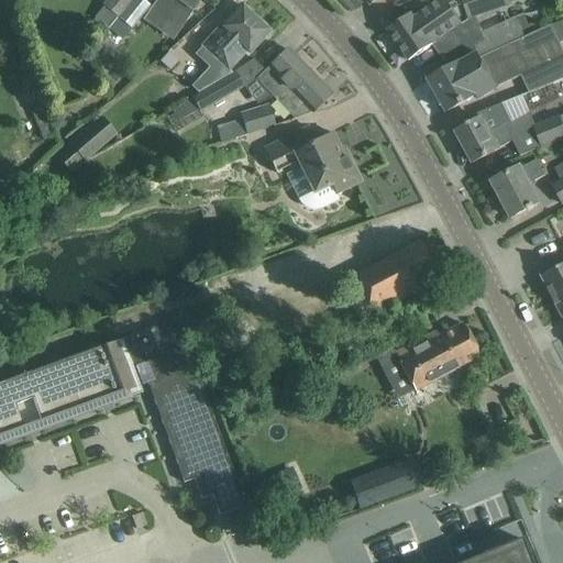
[(96,19),(91,23),(105,34),(109,29),(130,0),(107,0),(102,6),(103,7),(95,18),(96,19)]
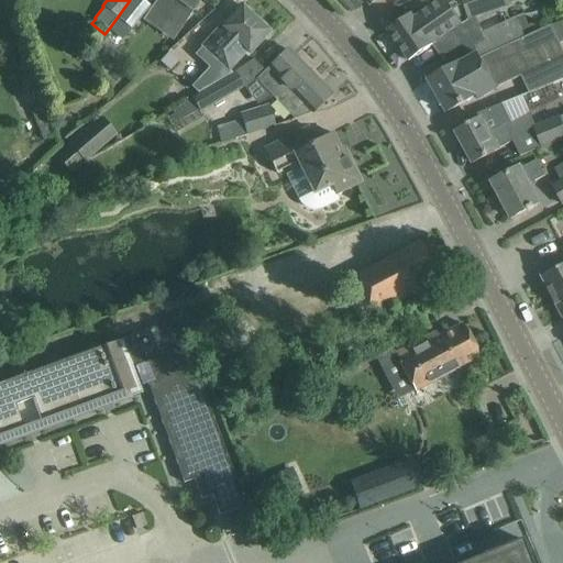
[(141,0),(130,0),(109,29),(120,39),(147,6),(141,0)]
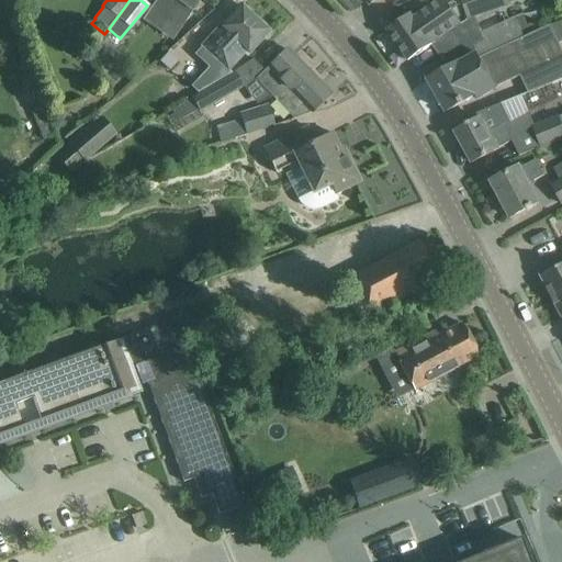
[(156,0),(152,7),(166,15),(181,26),(193,10),(198,3),(199,0),(156,0)]
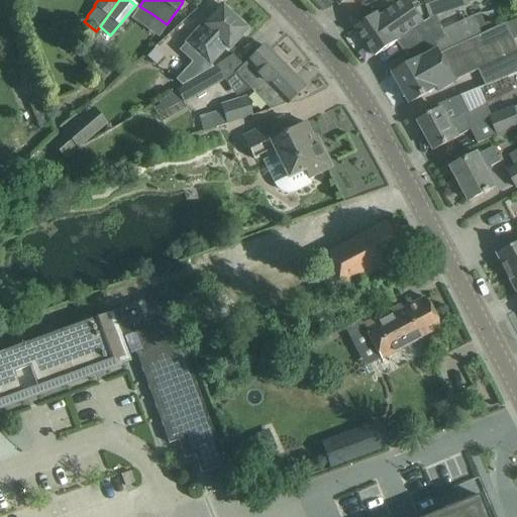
[(378,12),(355,27),(376,57),(397,41),(415,28),(424,22),(410,0),(406,0),(381,17),(380,16),(378,12)]
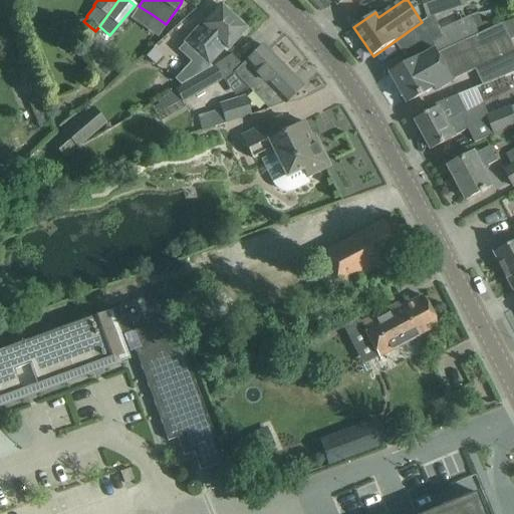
[(462,0),(421,0),(429,19),(465,6),(462,0)]
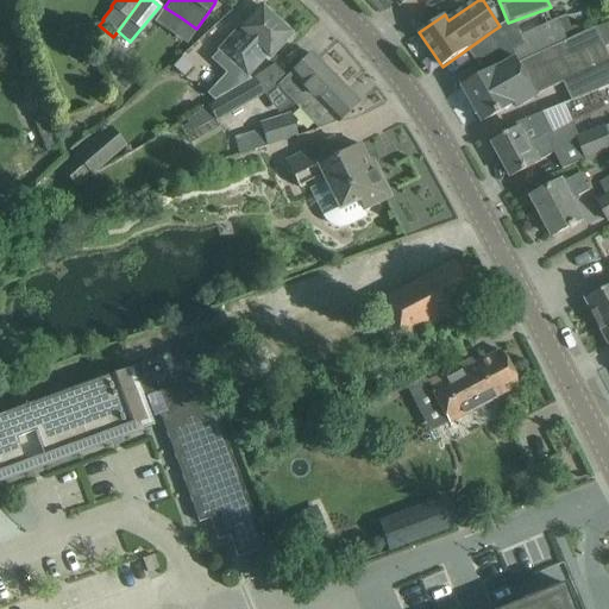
[(262,6),(215,50),(218,52),(217,57),(218,60),(228,68),(232,69),(234,67),(246,80),(264,61),(268,63),(270,60),(269,57),(292,33),(262,6)]
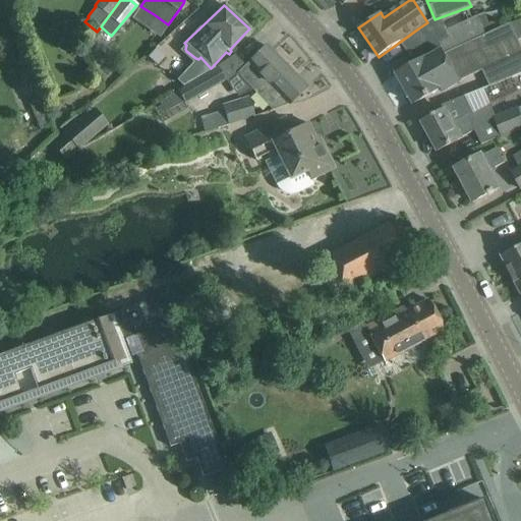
[(442,50),(397,75),(412,105),(441,89),(443,93),(456,84),(456,82),(482,71),(488,85),(489,87),(520,74),(520,46),(519,41),(511,23),(501,27),(498,30),(483,36),(448,52),(445,54),(442,50)]
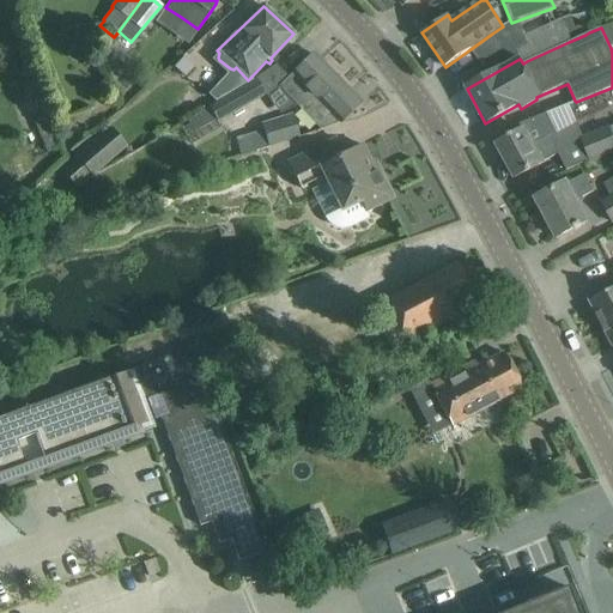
[(295,71),(278,87),(302,111),(337,78),(313,54),(295,71)]
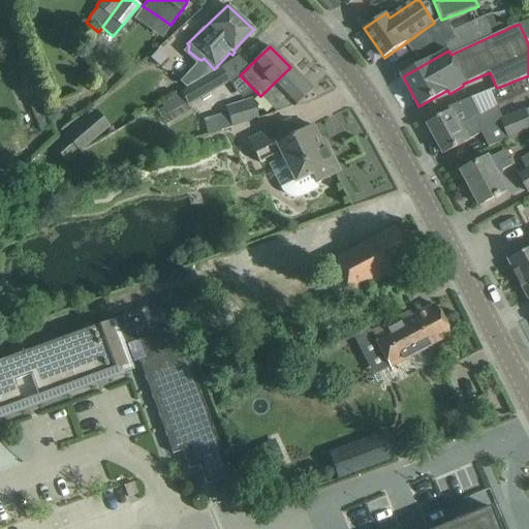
[(158,49),(150,58),(159,66),(167,58),(158,49)]
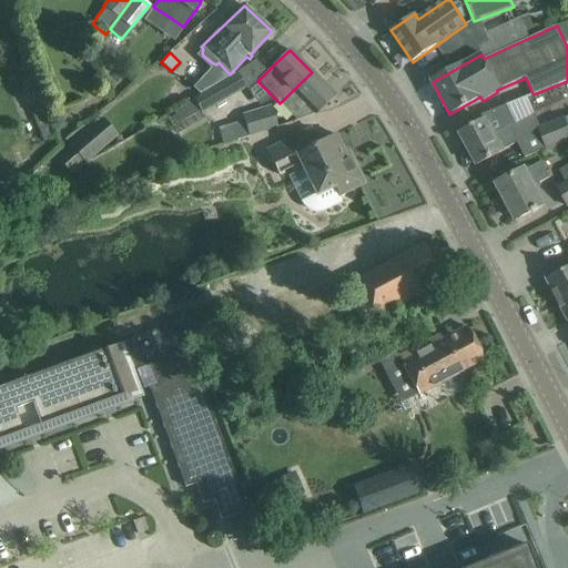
[(312,72),(280,103),(296,121),(314,114),(317,111),(334,95),(312,72)]
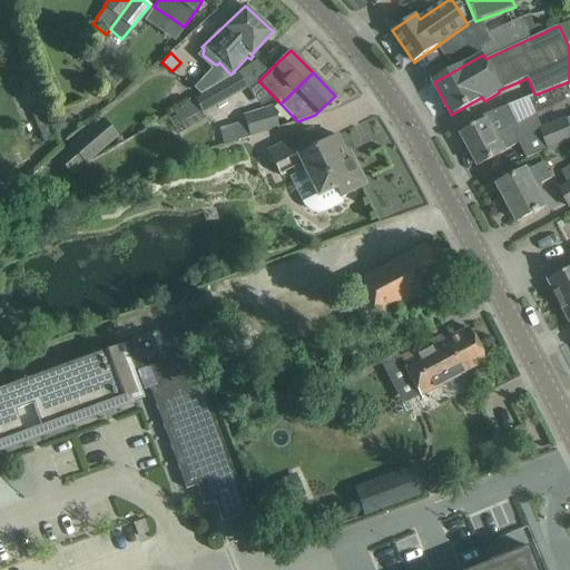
[(237,74),(194,99),(203,114),(246,88),(237,74)]
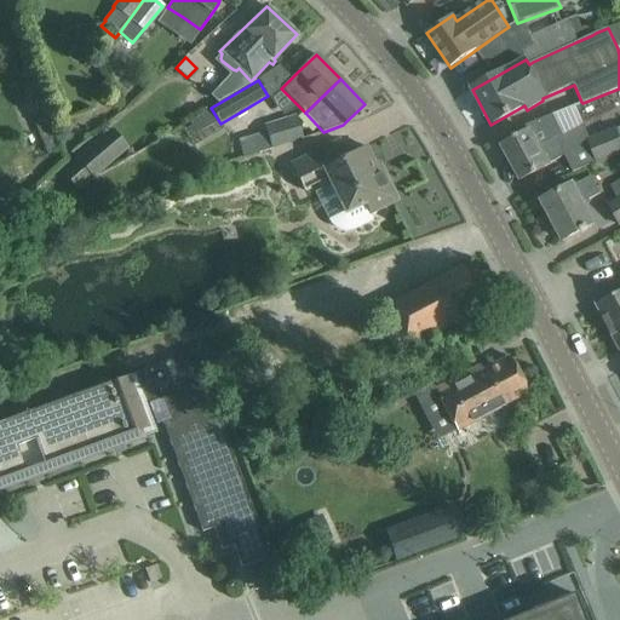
[(528,131),(501,147),(521,181),(541,168),(566,155),(574,172),(619,153),(619,127),(618,128),(616,127),(590,138),(575,105),(526,126),(528,131)]
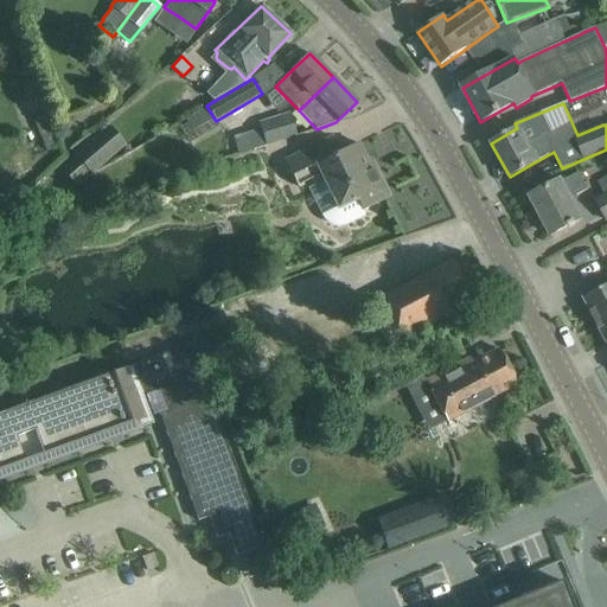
[(289,113),(259,122),(260,128),(261,129),(266,146),(266,147),(296,138),(289,113)]
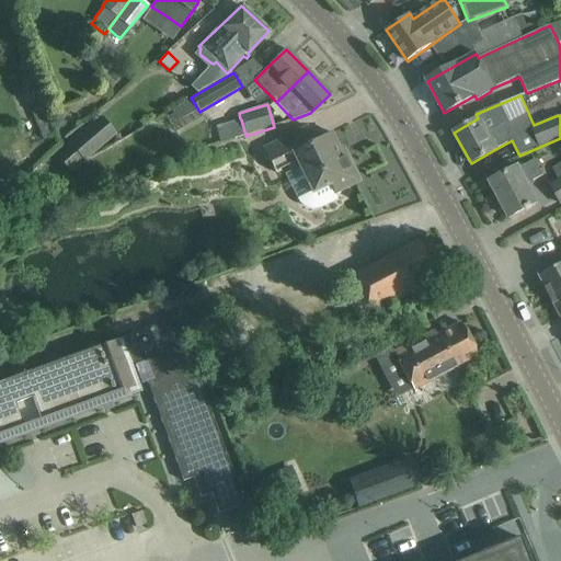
[(70,146),(57,158),(68,170),(81,159),(83,161),(116,134),(101,116),(68,144),(70,146)]
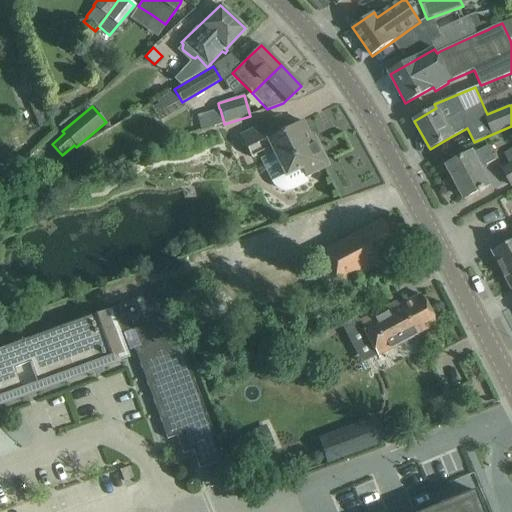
[(262,125),(239,136),(250,157),(269,148),(271,153),(259,159),(270,182),(274,186),(277,189),(281,191),(285,191),(288,191),(292,190),(307,182),(305,177),(310,175),(328,166),(313,136),(310,138),(301,121),(286,128),(280,116),(262,125)]
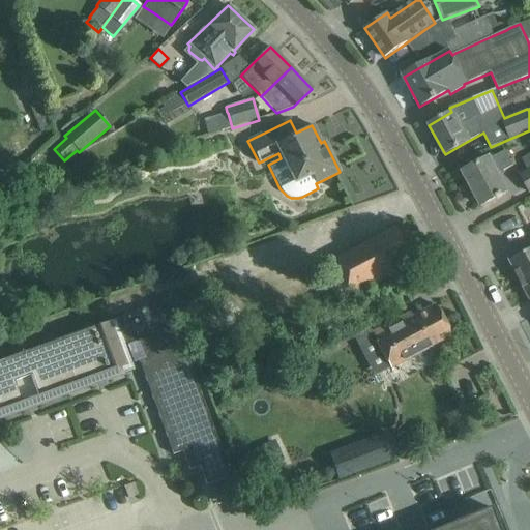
[(480,163),(463,172),(480,206),(496,197),(497,199),(502,196),(501,195),(507,192),(497,173),(512,165),(505,150),(490,158),(490,157),(480,163)]
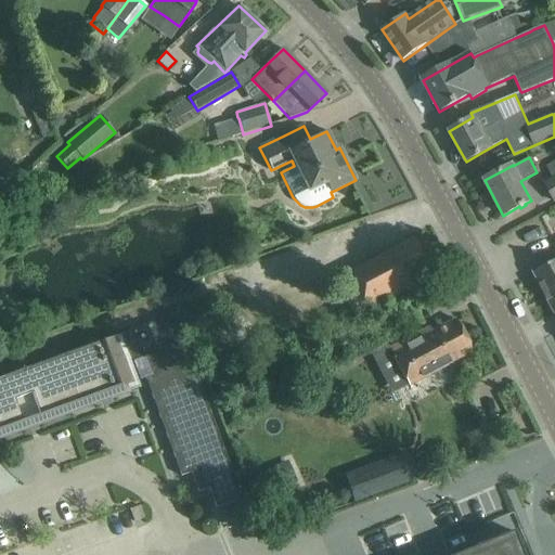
[(553,179),(544,184),(554,202),(554,201),(554,162),(546,167),(553,179)]
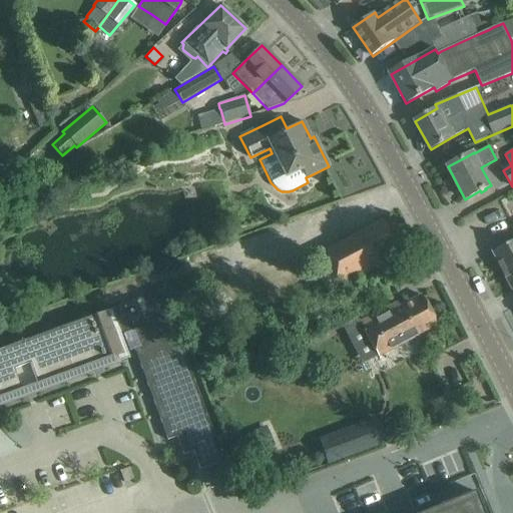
[(364,229),(321,252),(339,288),(349,283),(351,286),(356,283),(355,280),(380,266),(379,263),(398,251),(382,220),(364,229)]
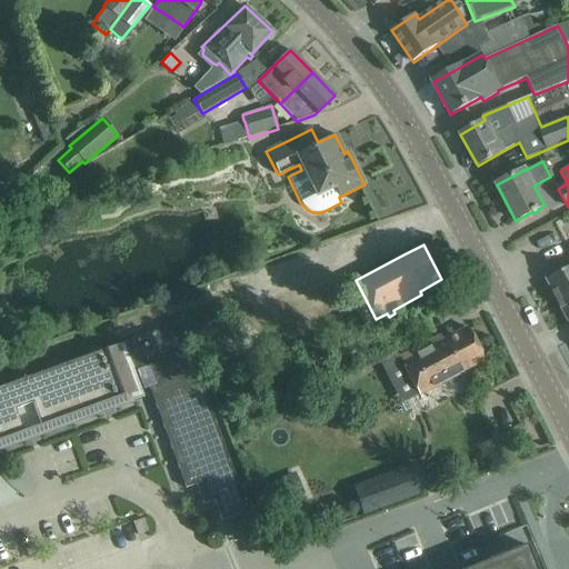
[(568,268),(567,269),(547,280),(558,301),(568,295),(568,268)]
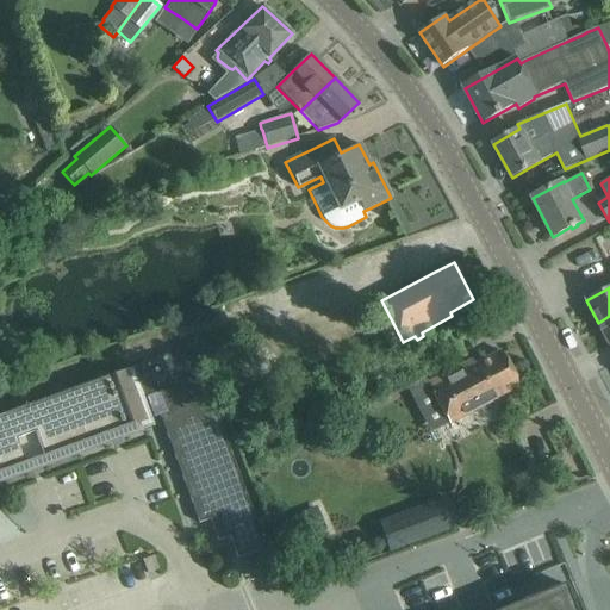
[(609,316),(598,323),(609,344),(609,343),(609,316)]
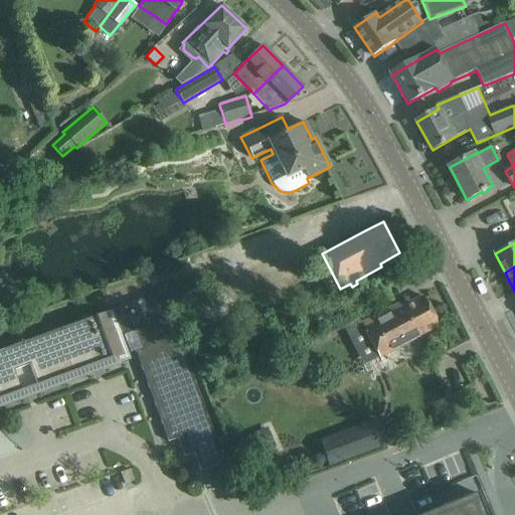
[(162,293),(0,350),(0,407),(131,360),(123,337),(133,333),(137,344),(132,347),(168,442),(177,439),(184,457),(193,454),(200,471),(223,462),(162,293)]
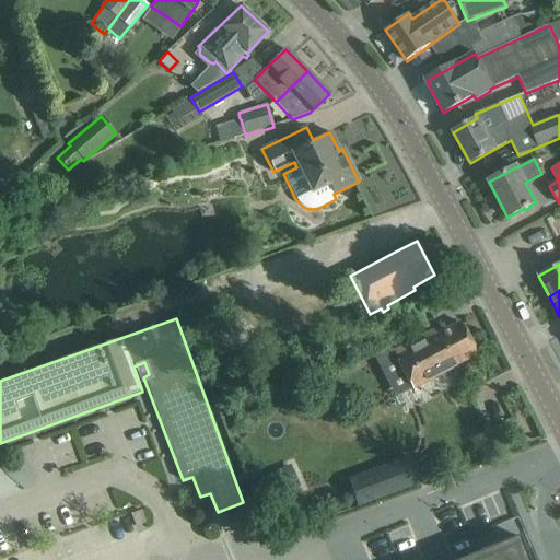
[(419,338),(392,352),(401,370),(411,388),(444,372),(476,354),(459,323),(441,333),(439,327),(424,335),(419,338)]
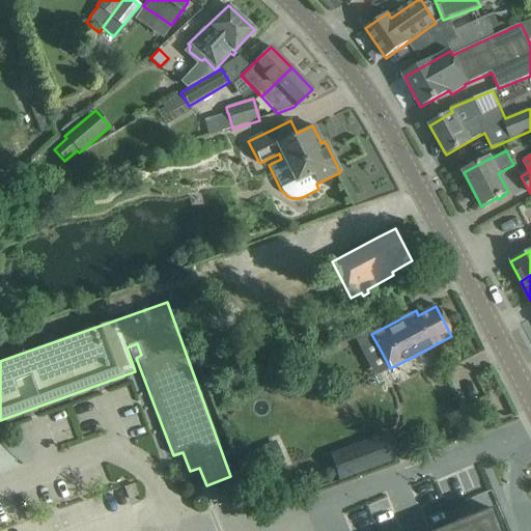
[(389,434),(330,457),(338,482),(399,459),(389,434)]
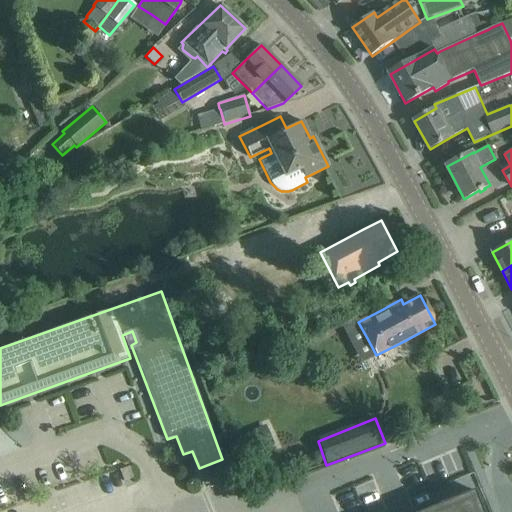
[(266,426),(248,433),(256,453),(274,446),(266,426)]
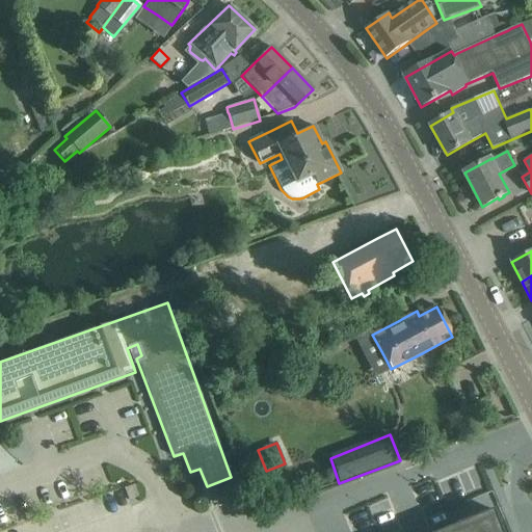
[(499,531),(494,517),(493,515),(461,529),(453,531),(499,531)]
